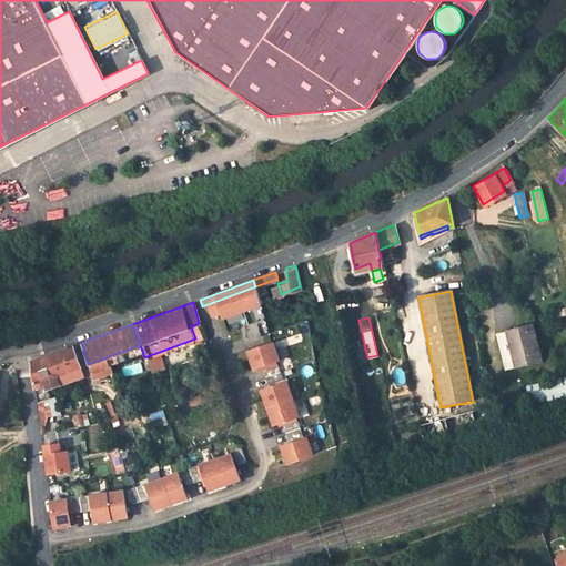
[(496,333),(504,371),(539,363),(532,325),(496,333)]
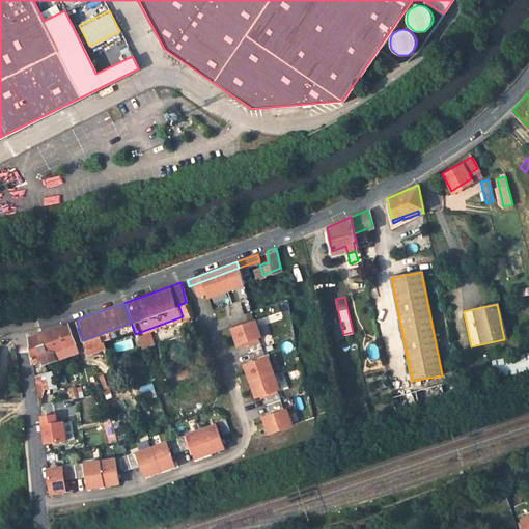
[(259,319),(232,326),(237,345),(265,339),(259,319)]
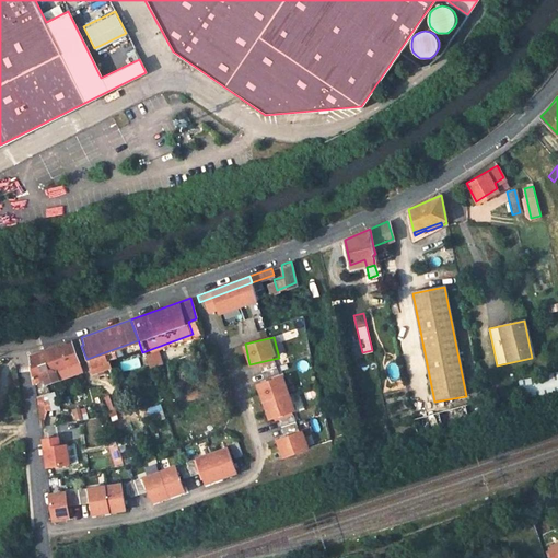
[(83,370),(73,340),(30,356),(35,396),(48,392),(46,383),(83,370)]
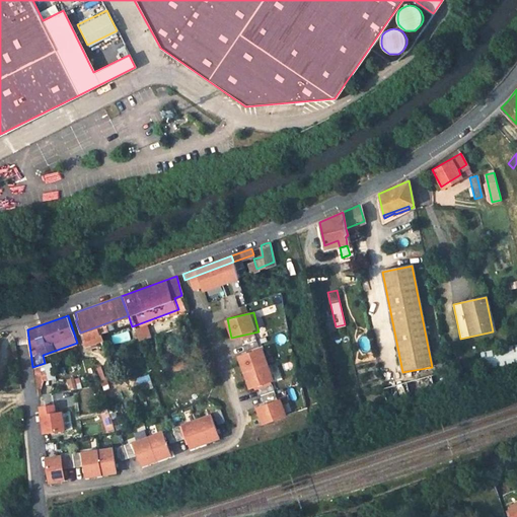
[(245,349),(259,346),(256,339),(244,341),(245,349)]
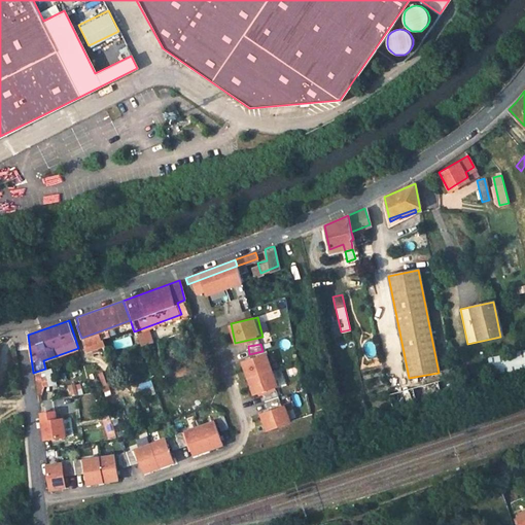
[(255,396),(282,386),(269,352),(242,362),(255,396)]
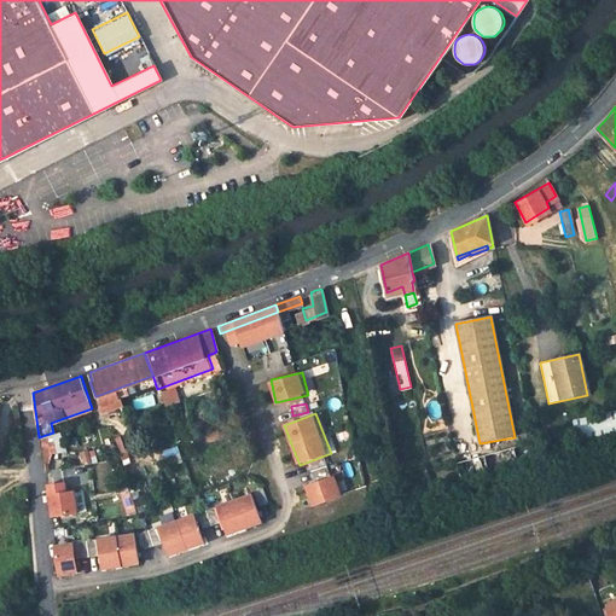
[(574,422),(579,448),(614,440),(609,416),(574,422)]
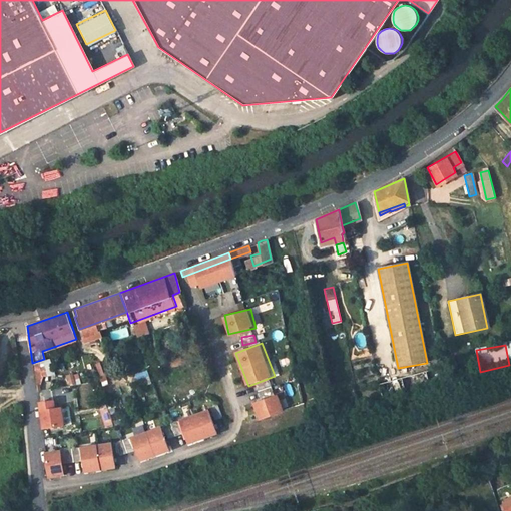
[(101,360),(94,362),(98,382),(106,380),(101,360)]
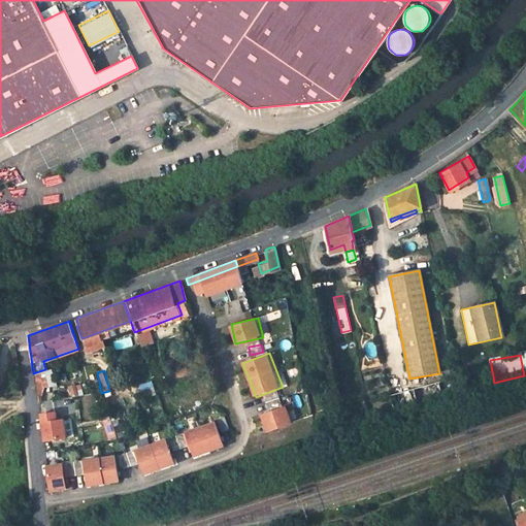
[(152,380),(138,383),(140,390),(154,387),(152,380)]
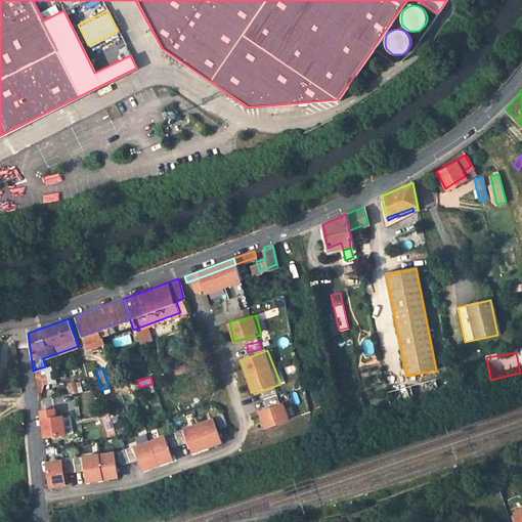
[(434,377),(387,393),(390,407),(439,392),(434,377)]
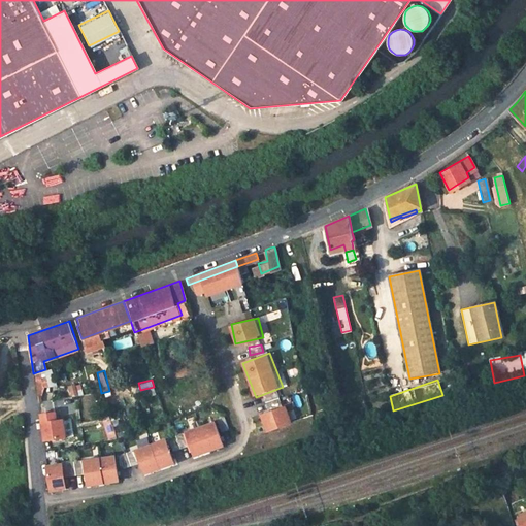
[(81,383),(68,384),(69,396),(83,395),(81,383)]
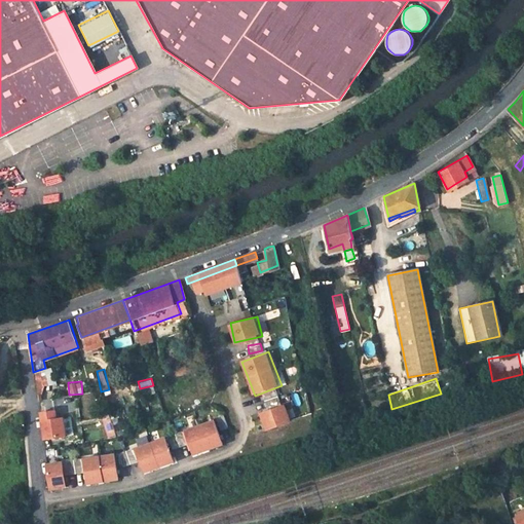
[(263,394),(266,407),(281,404),(277,390),(263,394)]
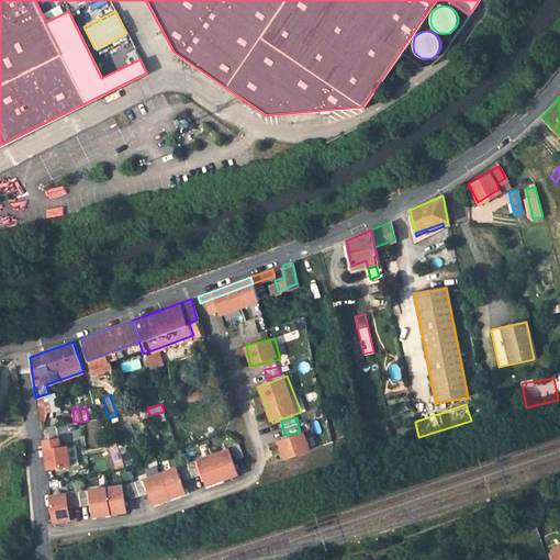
[(283,459),(313,450),(306,430),(278,440),(283,459)]
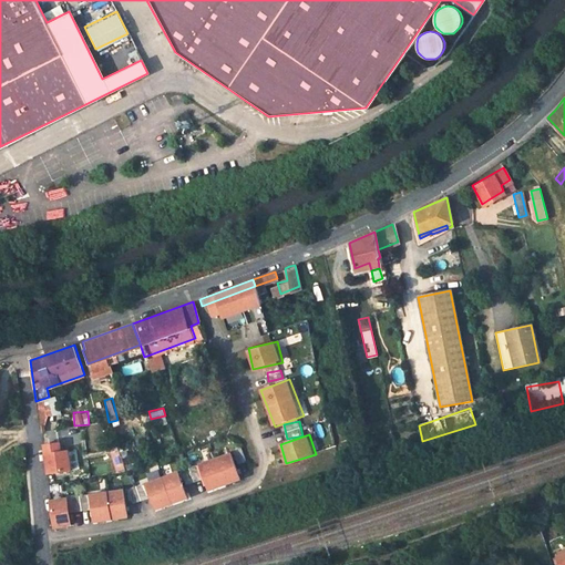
[(52,440),(42,441),(47,473),(57,471),(52,440)]
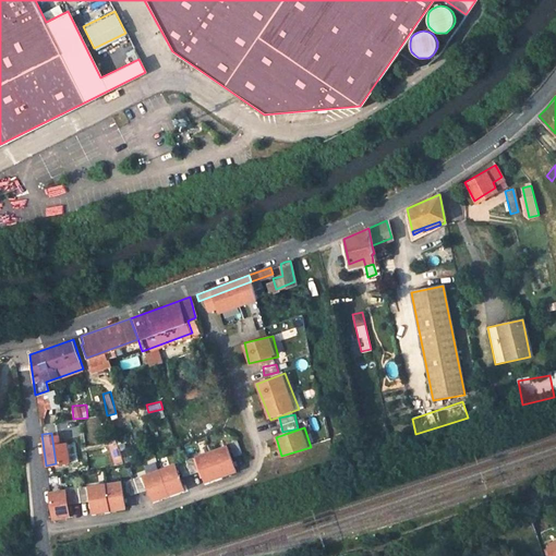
[(193,456),(203,483),(239,471),(230,444),(193,456)]
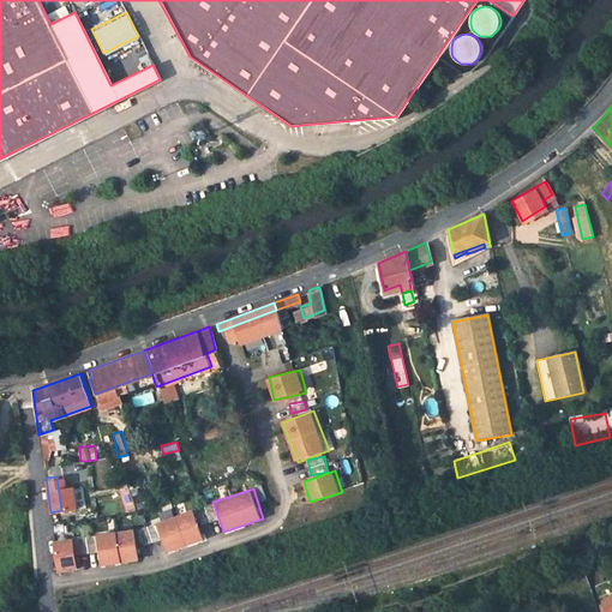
[(162,519),(173,514),(171,507),(160,511),(162,519)]
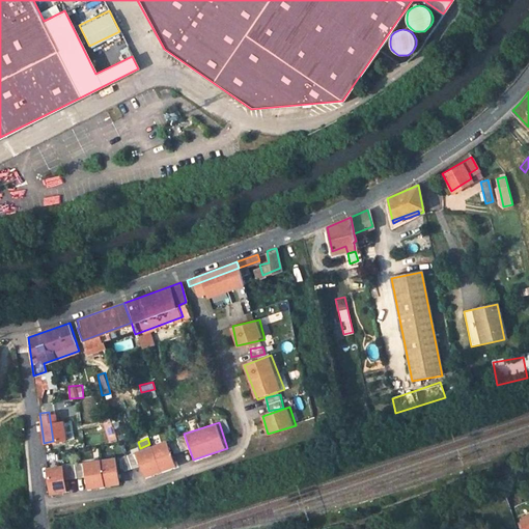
[(134,450),(142,477),(177,467),(170,440),(134,450)]
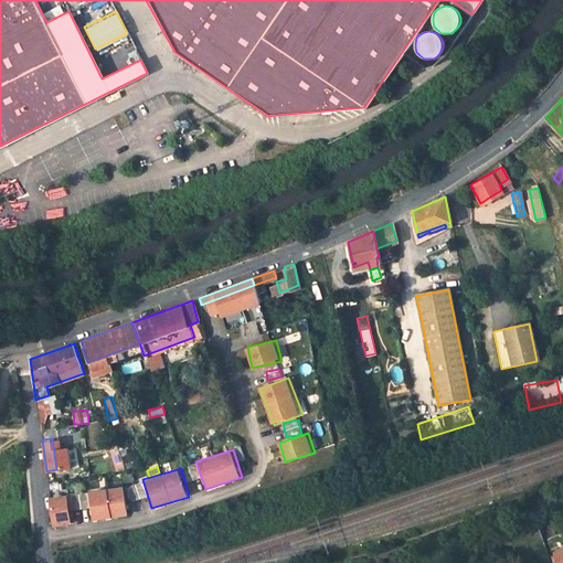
[(94,519),(129,516),(126,486),(91,490),(94,519)]
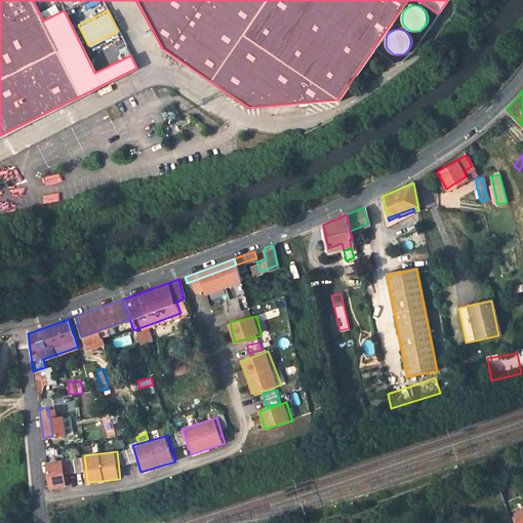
[(73,457),(74,472),(83,471),(82,456),(73,457)]
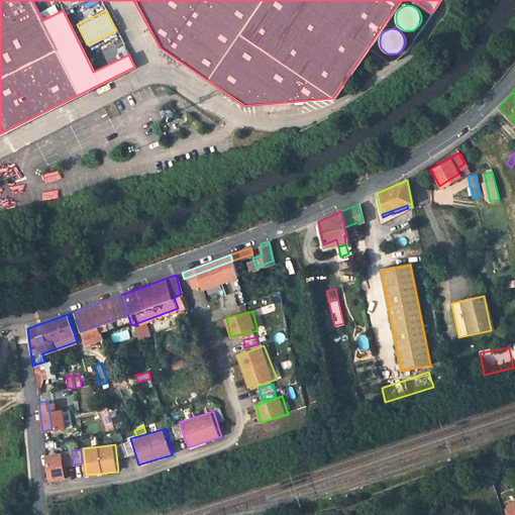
[(44,454),(49,482),(68,479),(64,451),(44,454)]
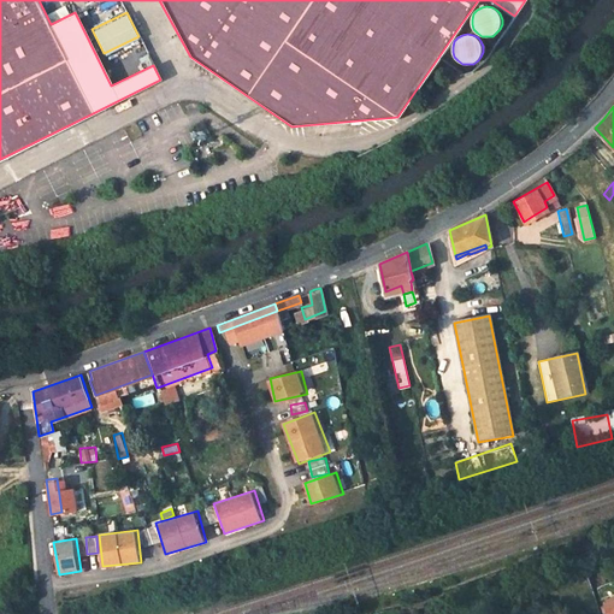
[(613,613),(613,598),(602,603),(607,613),(613,613)]
